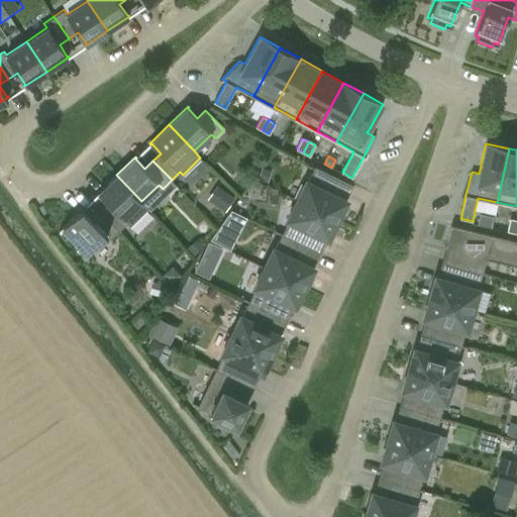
[(307,180),(297,200),(337,219),(346,200),(345,199),(345,200),(341,198),(347,184),(352,186),(352,185),(315,166),(308,181),(307,180)]
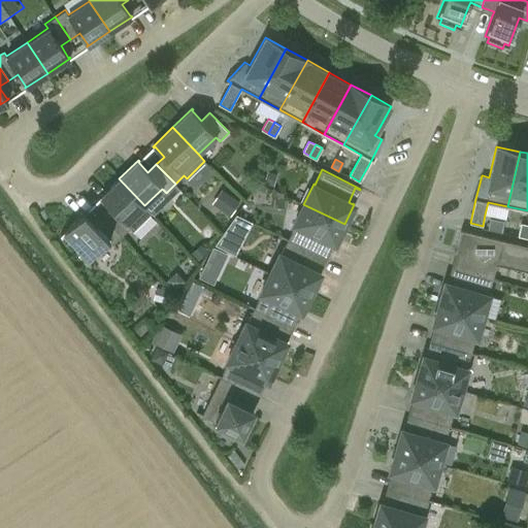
[(268,171),(265,183),(272,185),(276,174),(268,171)]
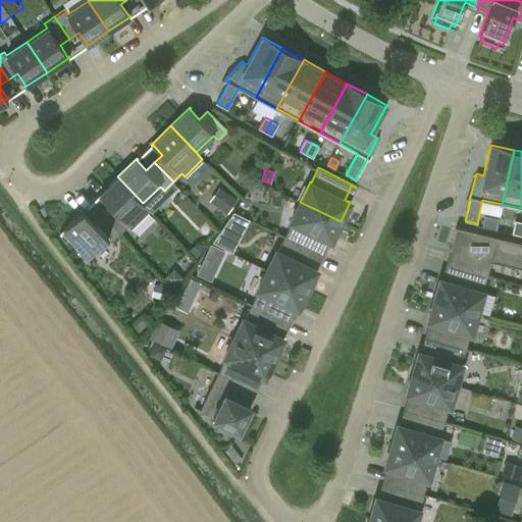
[(117,176),(98,196),(99,197),(100,196),(109,206),(101,213),(120,232),(127,225),(124,221),(143,203),(117,176)]
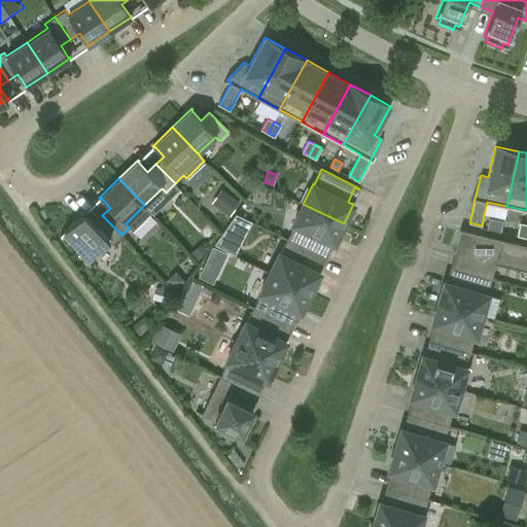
[(227,194),(218,207),(230,214),(238,201),(227,194)]
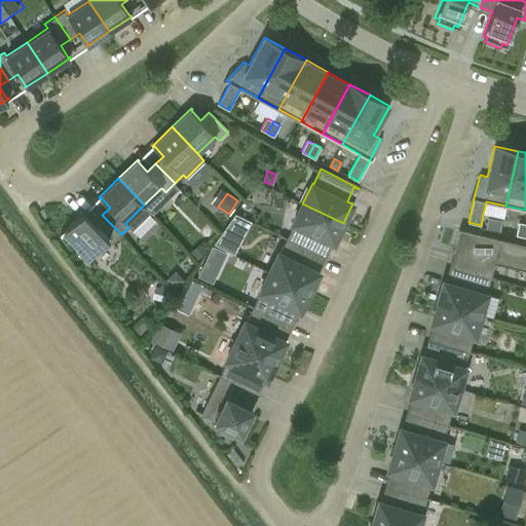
[(343,223),(302,203),(293,223),(294,224),(287,238),(321,255),(328,239),(333,241),(332,242),(333,243),(343,223)]
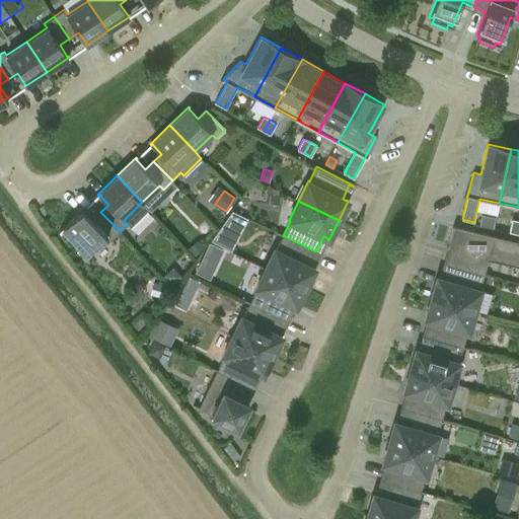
[(110,240),(120,231),(100,212),(92,220),(83,210),(84,209),(83,208),(59,231),(60,232),(63,229),(87,254),(106,236),(110,240)]
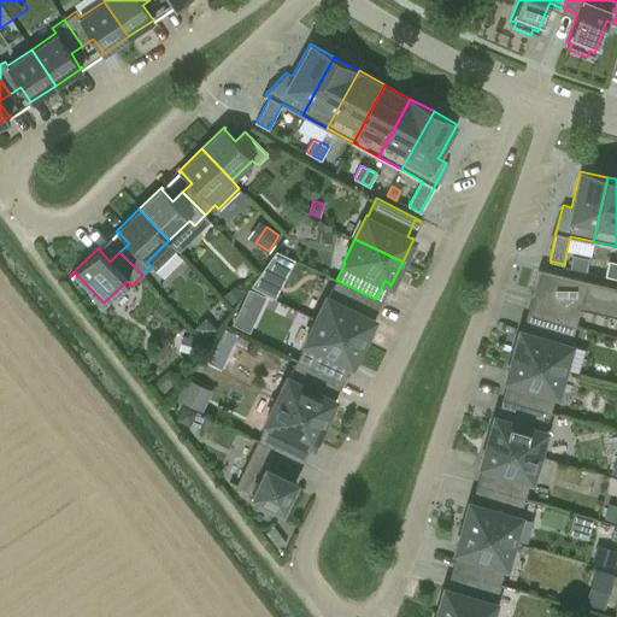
[(258,287),(278,298),(299,259),(278,248),(258,287)]
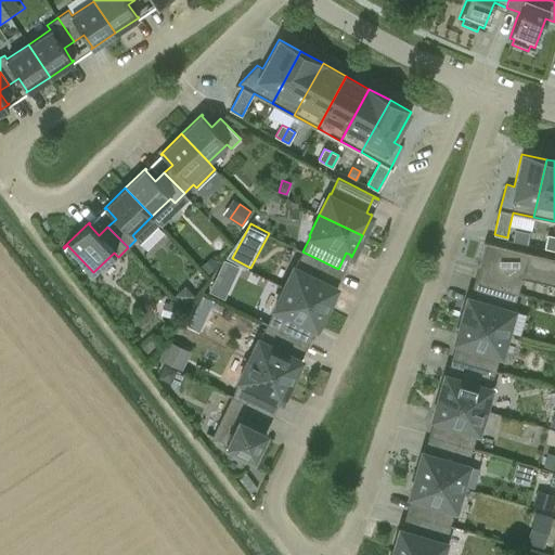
[(515,230),(513,242),(527,244),(529,233),(515,230)]
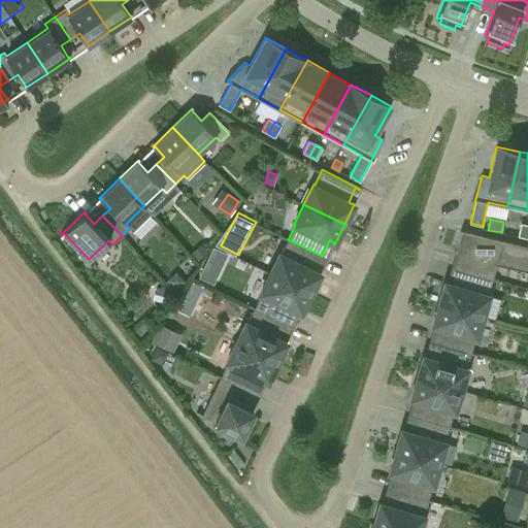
[(517,236),(524,238),(527,225),(520,223),(517,236)]
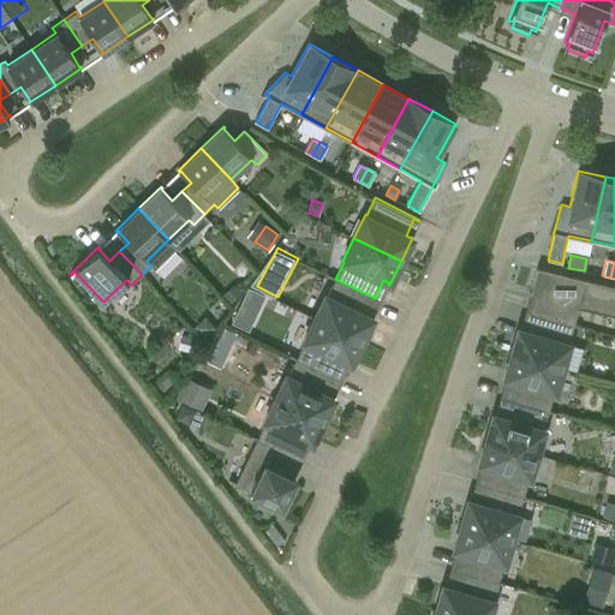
[(537,294),(531,312),(573,326),(579,305),(614,314),(614,334),(614,335),(613,336),(614,336),(614,286),(537,267),(529,293),(531,293),(531,292),(537,294)]
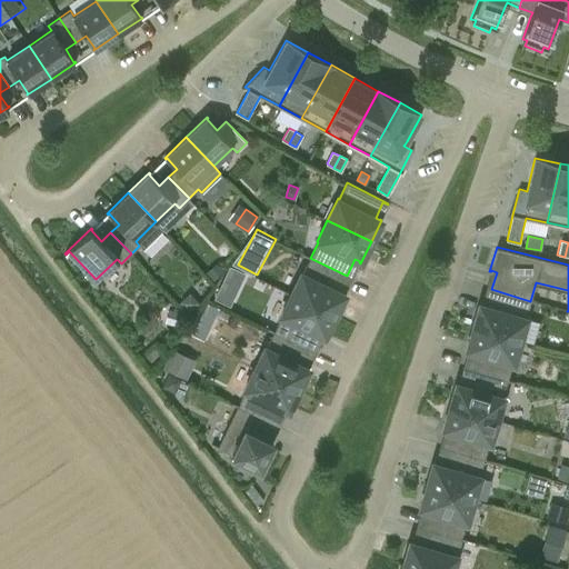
[(347,276),(310,258),(302,272),(301,272),(291,295),(335,316),(346,293),(345,293),(343,295),(339,291),(347,276)]
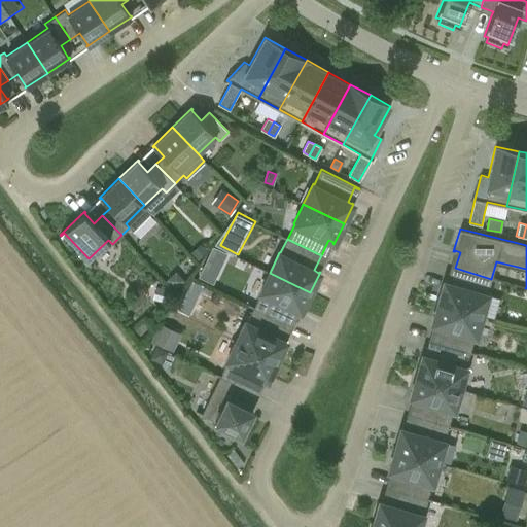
[(201,245),(191,253),(197,259),(206,251),(201,245)]
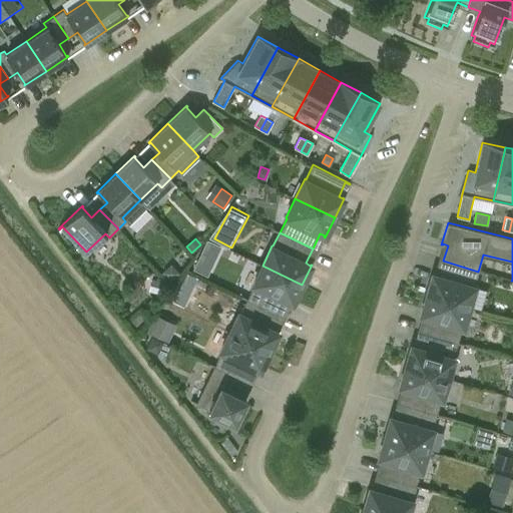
[(193,269),(207,276),(212,265),(198,259),(193,269)]
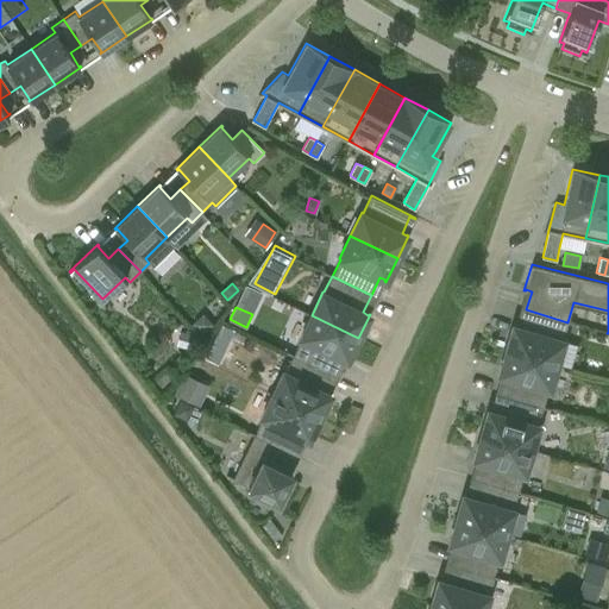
[(567,322),(526,309),(520,328),(515,326),(514,325),(507,350),(557,364),(564,340),(563,339),(567,322)]
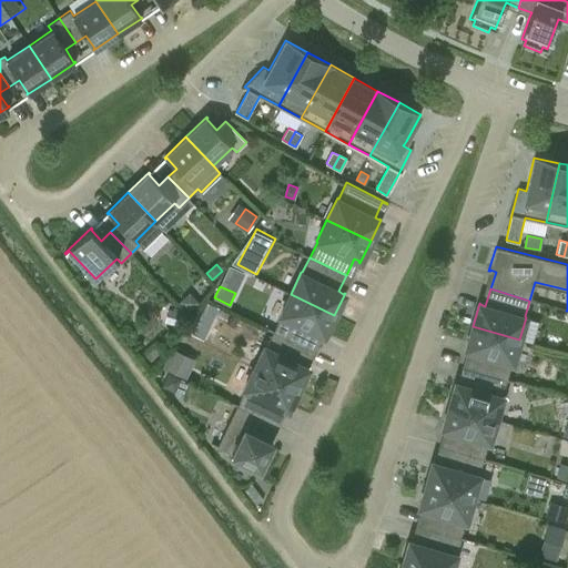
[(334,315),(291,294),(280,315),(281,316),(273,331),(310,350),(318,333),(323,335),(323,336),(324,336),(334,315)]
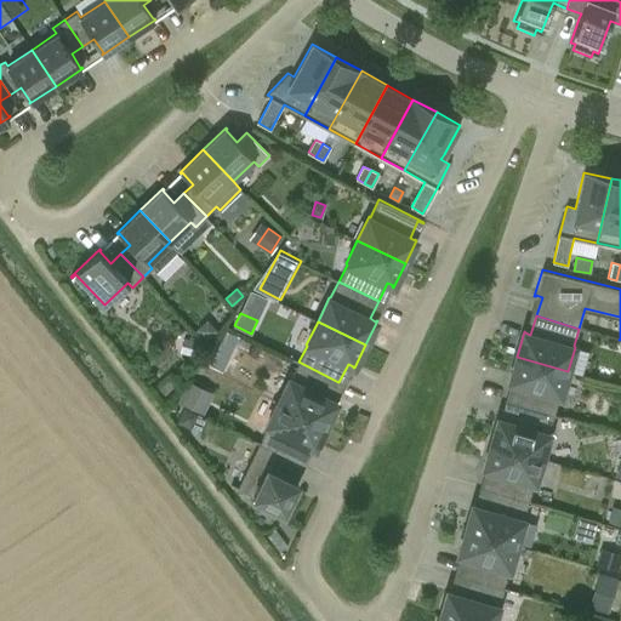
[(203,325),(198,330),(206,340),(216,330),(212,325),(203,325)]
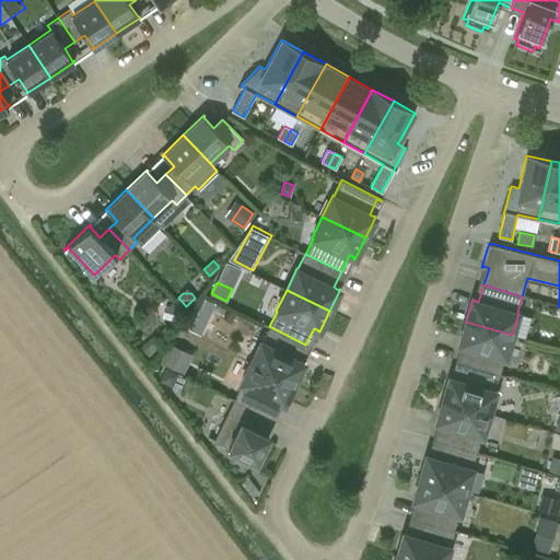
[(170,306),(166,318),(178,321),(181,308),(170,306)]
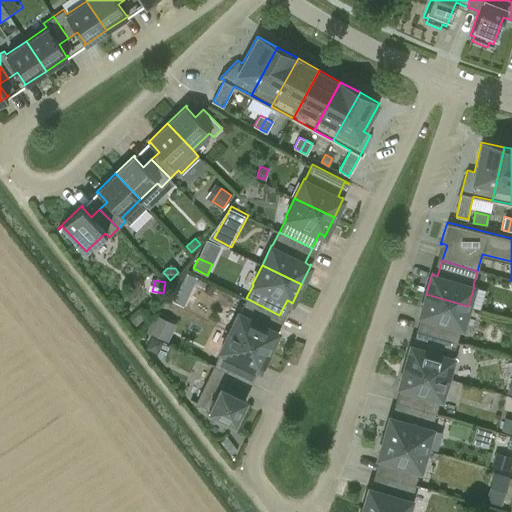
[(468,306),(426,294),(420,315),(421,315),(421,314),(426,316),(421,331),(456,342),(461,327),(462,327),(468,306)]
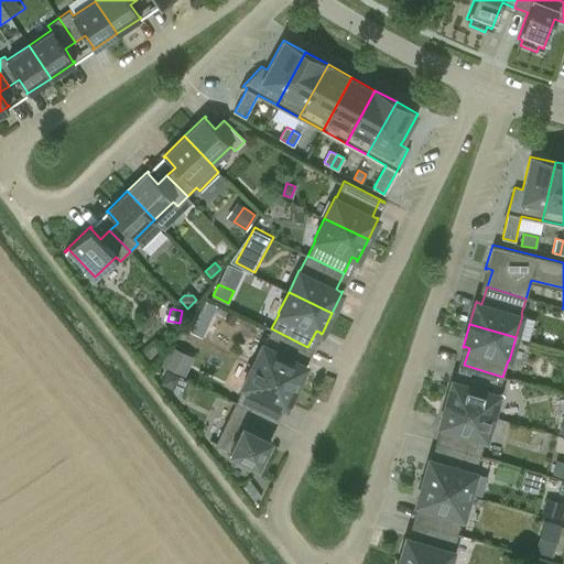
[(307,347),(271,328),(264,344),(263,344),(252,365),(296,387),(306,365),(305,365),(300,362),(307,347)]
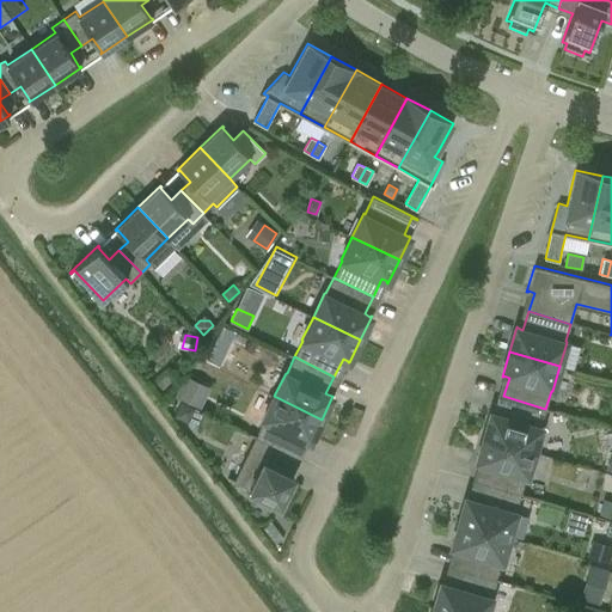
[(185,377),(176,395),(190,402),(200,383),(185,377)]
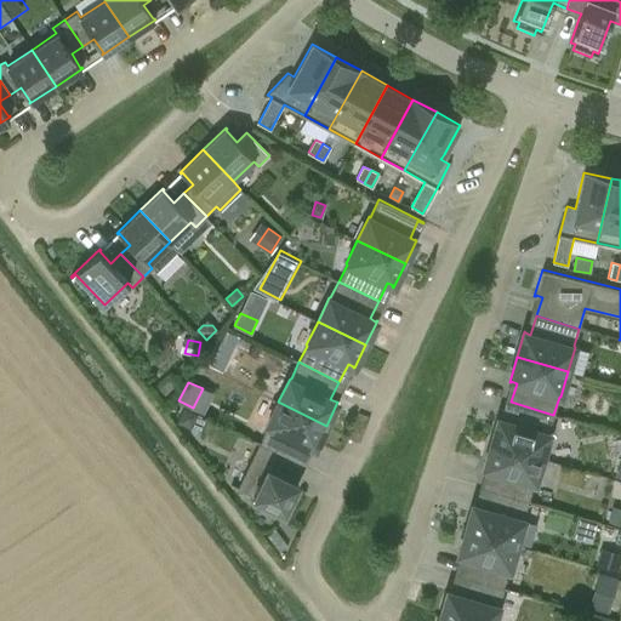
[(326,426),(278,402),(267,426),(260,443),(300,462),(308,445),(313,448),(313,449),(314,449),(326,426)]
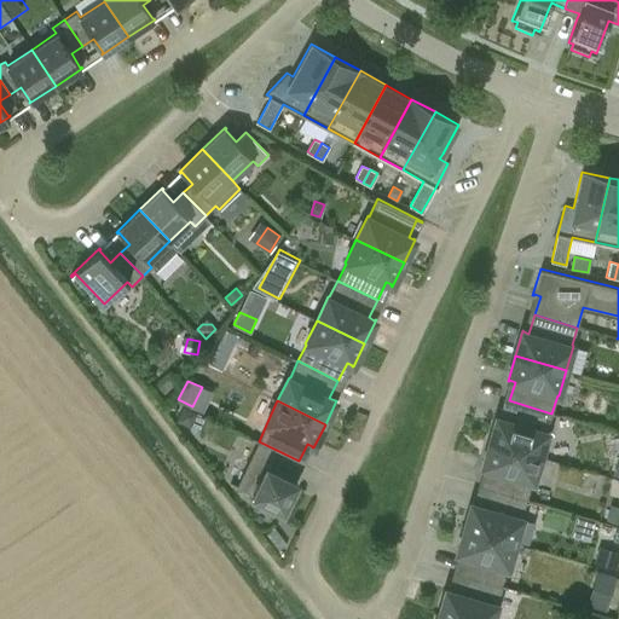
[(551,414),(509,400),(504,420),(498,418),(498,417),(497,416),(490,441),(541,457),(548,432),(547,432),(551,414)]
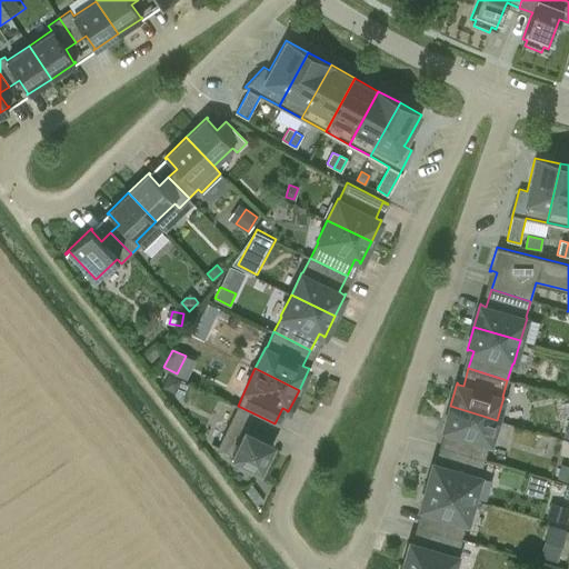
[(169,375),(163,387),(175,392),(180,380),(169,375)]
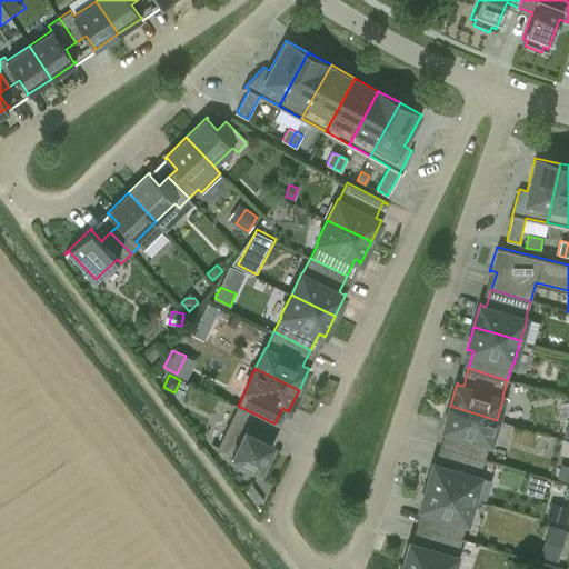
[(275,423),(238,406),(218,448),(260,468),(272,442),(271,442),(267,440),(275,423)]
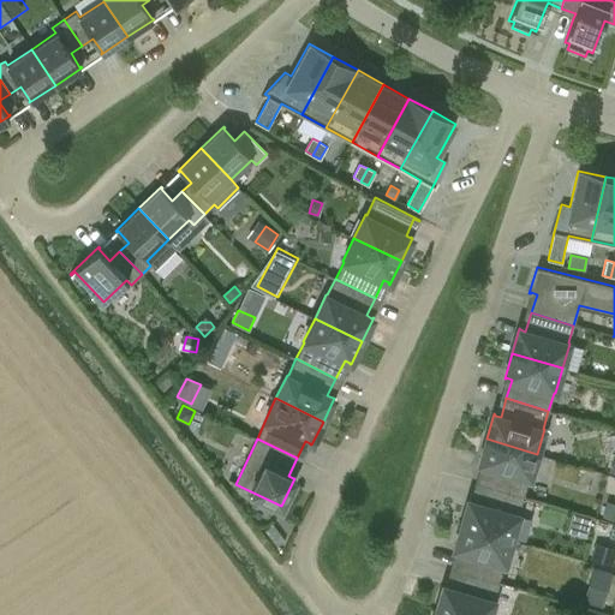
[(537,454),(487,439),(479,464),(481,465),(481,464),(487,465),(481,484),(524,496),(529,478),(530,479),(537,454)]
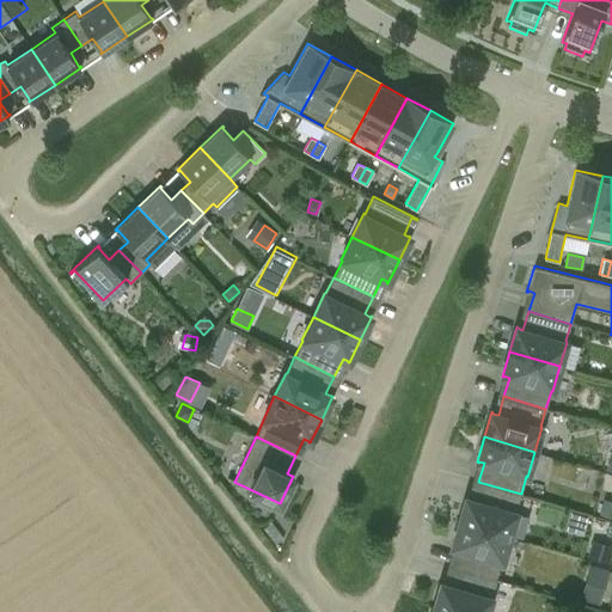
[(521,494),(478,482),(473,500),(467,499),(467,497),(466,497),(459,522),(509,537),(516,512),(515,512),(521,494)]
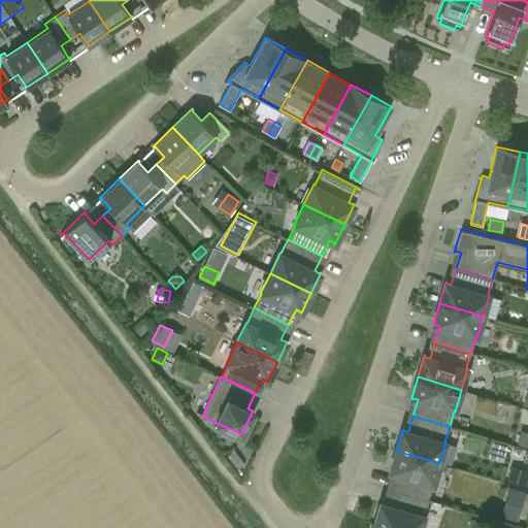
[(527,436),(520,434),(517,443),(527,446),(527,436)]
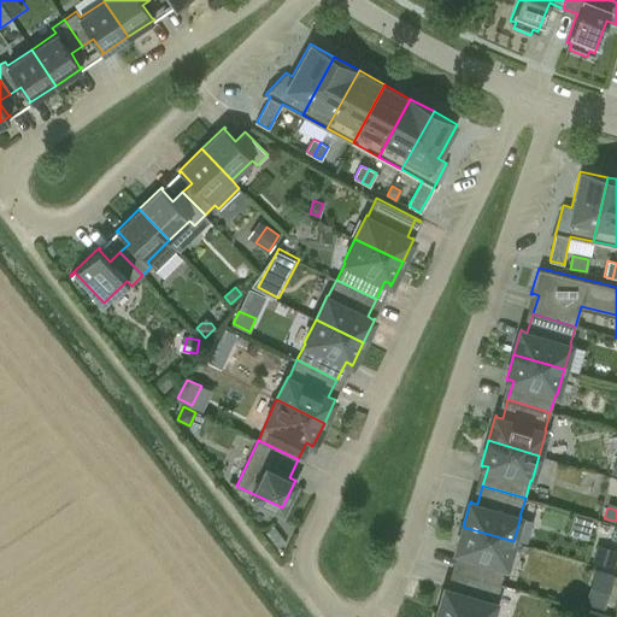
[(513,541),(463,527),(456,552),(457,552),(457,551),(463,552),(457,571),(500,583),(505,566),(506,566),(513,541)]
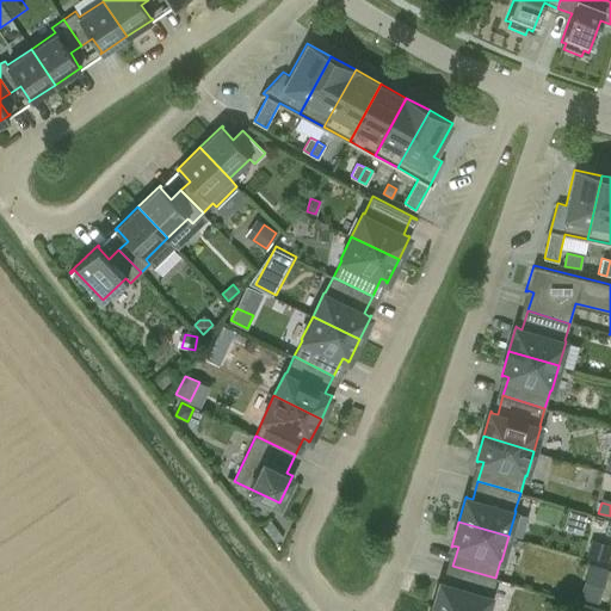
[(610,548),(591,543),(587,556),(608,562),(610,549),(610,548)]
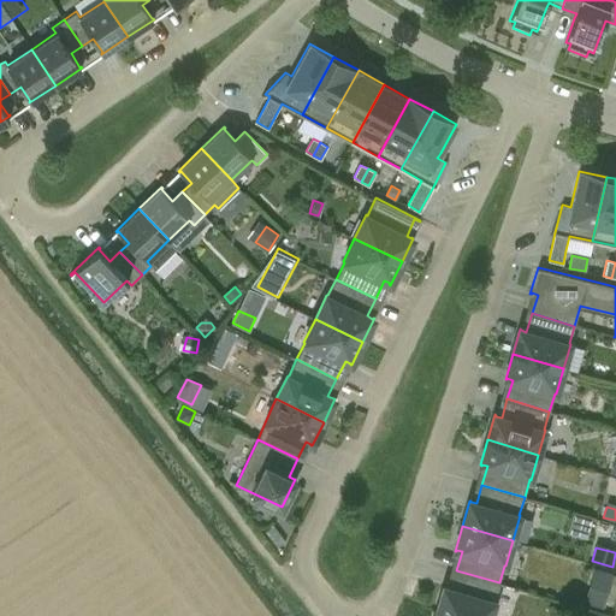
[(596,568),(585,602),(604,606),(614,573),(596,568)]
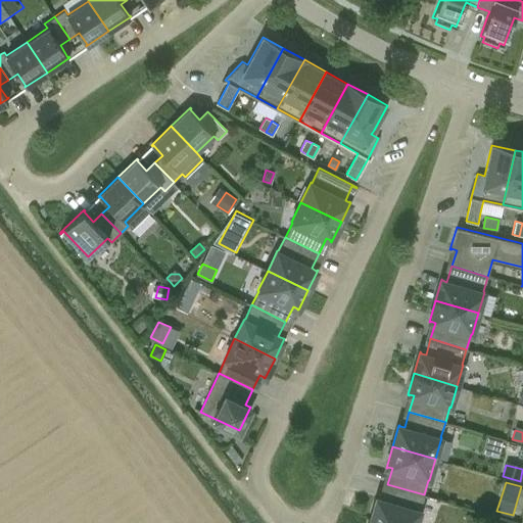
[(424,494),(387,484),(383,501),(378,498),(378,497),(377,497),(371,519),(384,522),(416,522),(420,511),(419,510),(424,494)]
